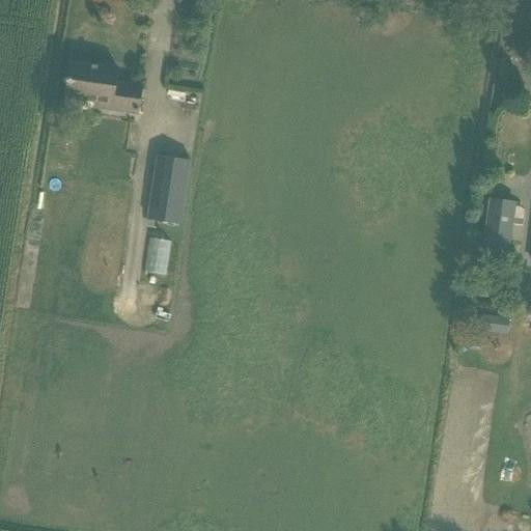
[(117,111),(138,114),(142,87),(116,83),(118,70),(72,62),(66,98),(96,103),(95,108),(117,111)]
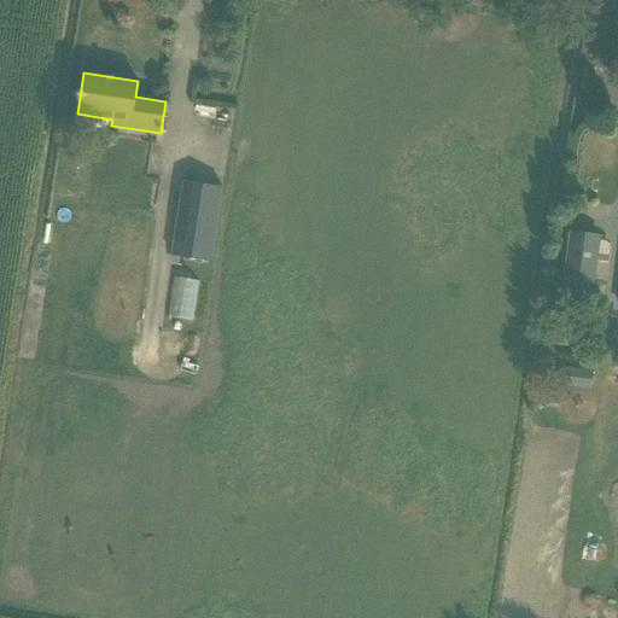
[(172,256),(211,262),(223,187),(184,181),(172,256)]
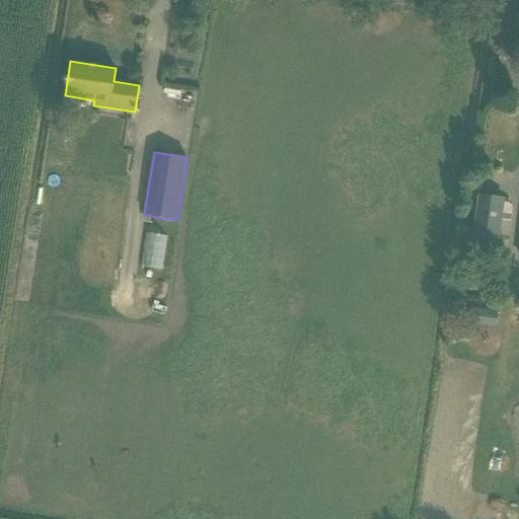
[(474,232),(498,235),(503,199),(479,196),(474,232)]
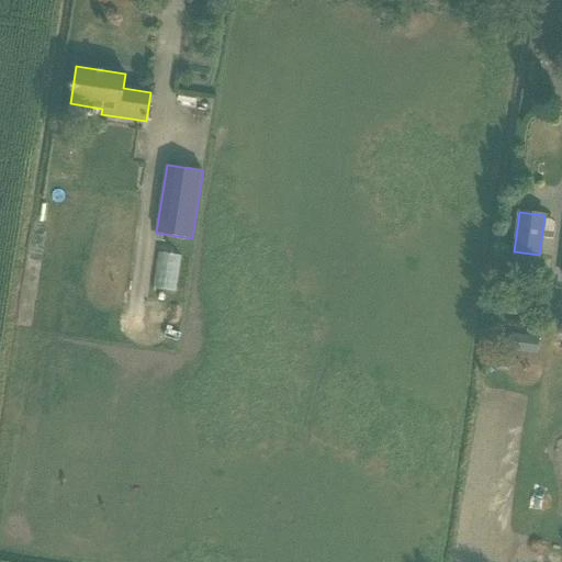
[(154,287),(178,290),(182,254),(158,251),(154,287)]
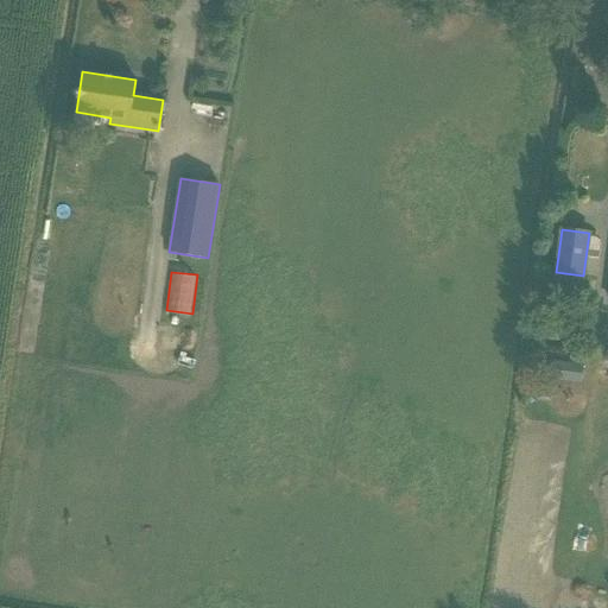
[(582,392),(586,363),(553,360),(550,387),(582,392)]
